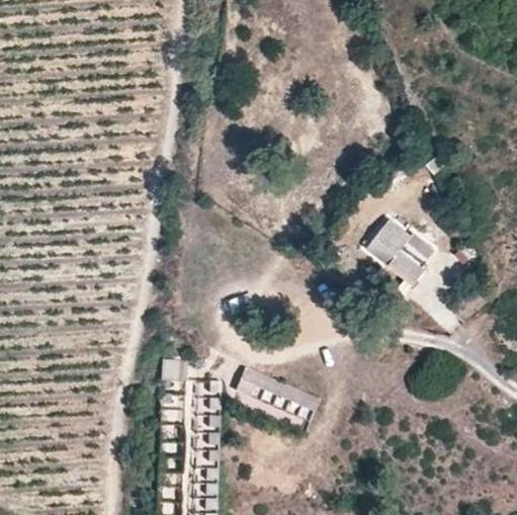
[(437,152),(426,161),(434,170),(445,161),(437,152)]
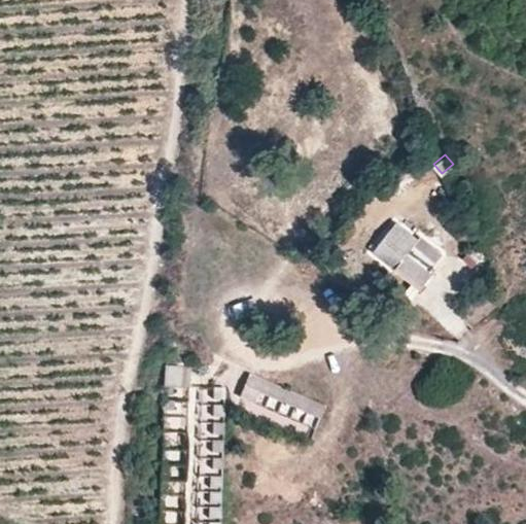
[(374,250),(412,281),(419,288),(435,268),(412,247),(418,239),(396,221),(374,250)]
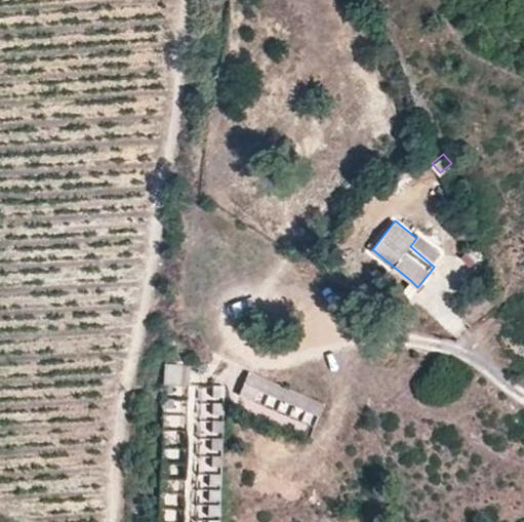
[(470,246),(460,256),(470,265),(478,255),(470,246)]
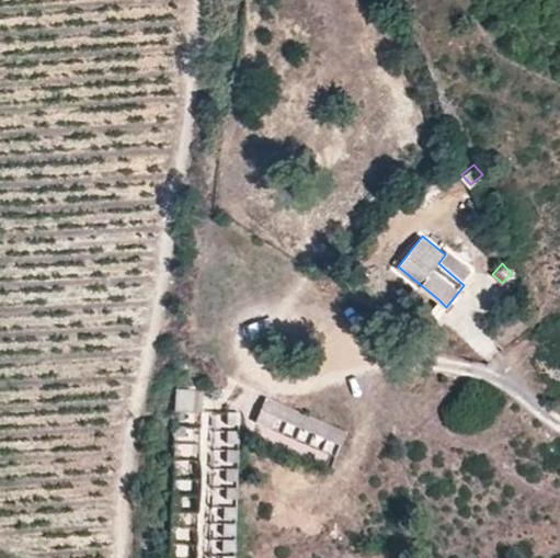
[(446,307),(438,299),(430,309),(437,317),(446,307)]
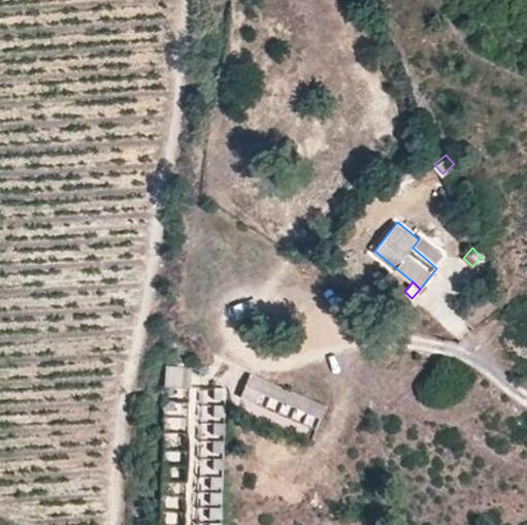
[(320,418),(325,406),(250,374),(239,396),(253,402),(258,391),(320,418)]
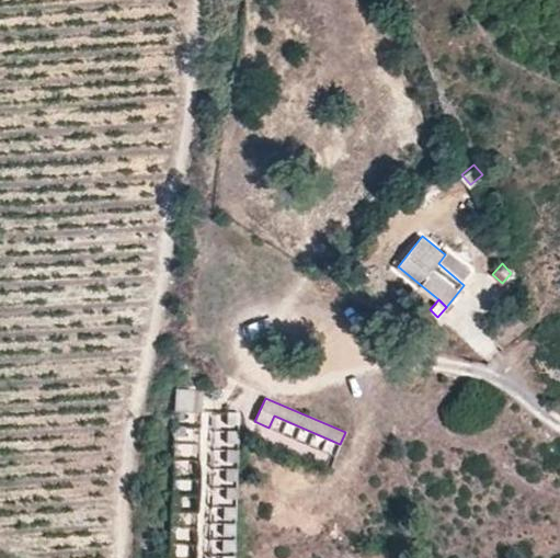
[(201,423),(202,402),(175,402),(174,423),(201,423)]
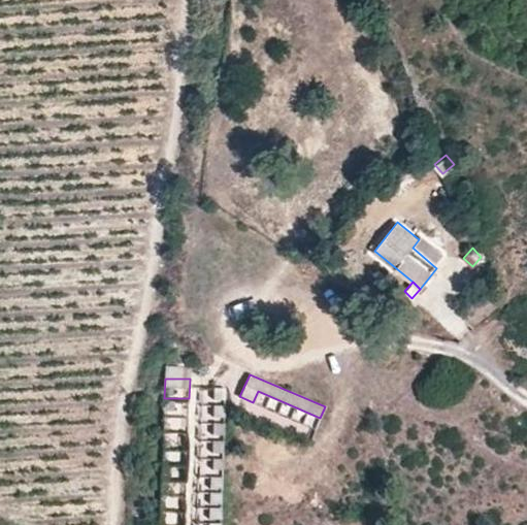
[(224,417),(225,405),(213,404),(212,417),(224,417)]
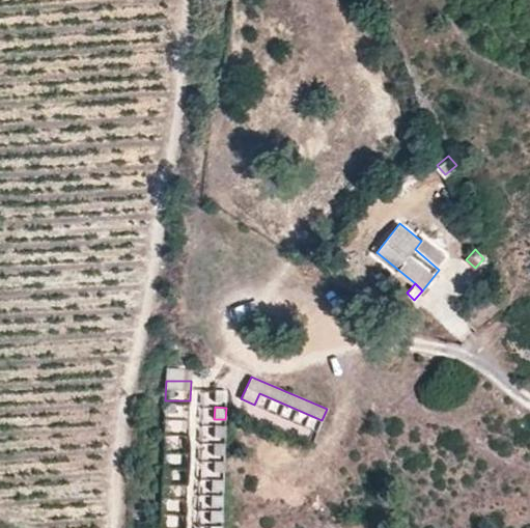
[(225,437),(225,425),(214,425),(214,437),(225,437)]
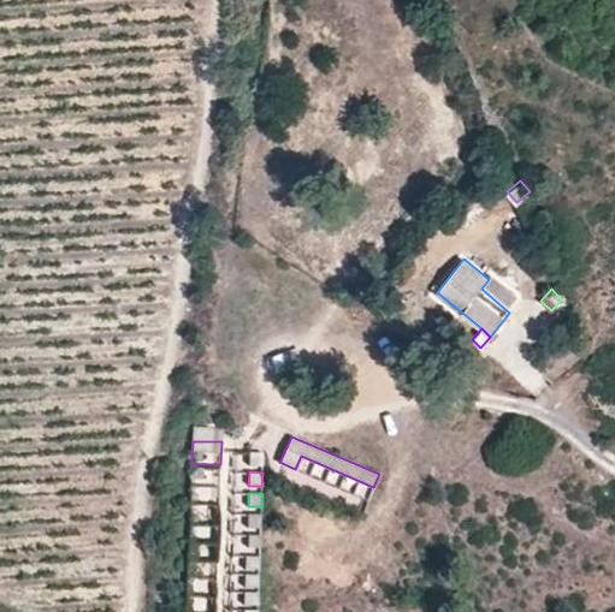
[(261,527),(261,514),(248,514),(248,527),(261,527)]
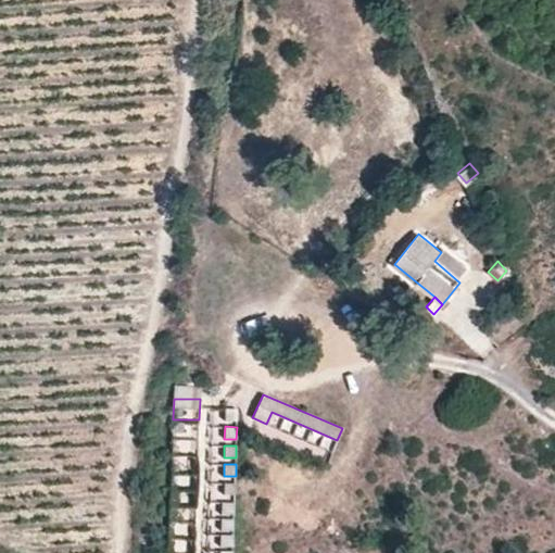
[(235,494),(235,484),(224,484),(223,494),(235,494)]
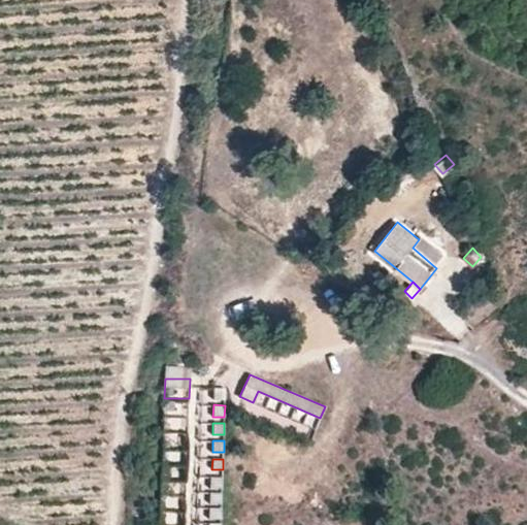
[(222,488),(223,477),(211,477),(211,487),(222,488)]
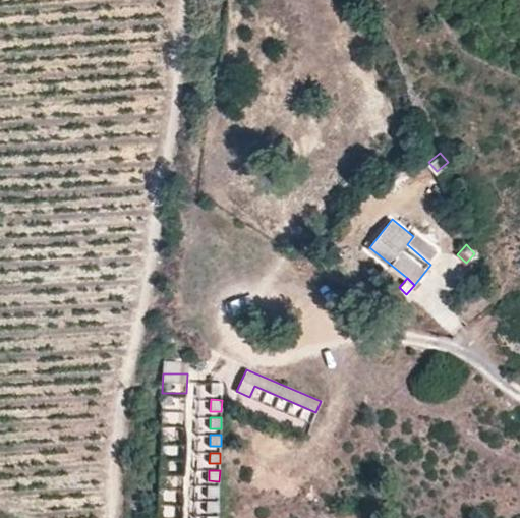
[(219,497),(220,485),(209,485),(208,497),(219,497)]
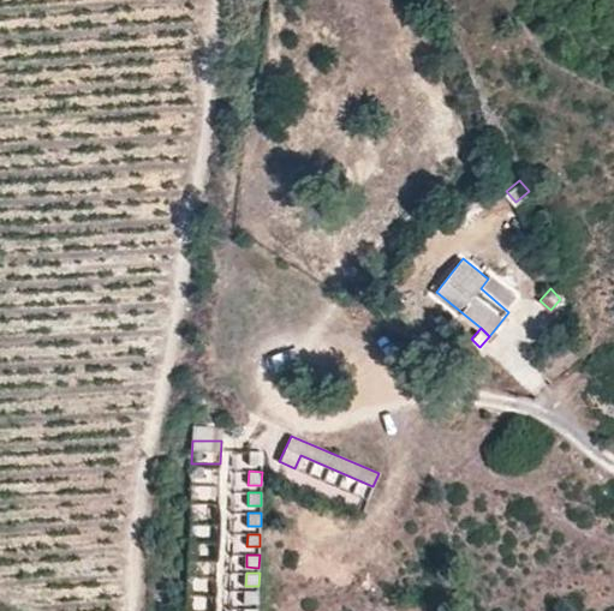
[(258,603),(258,591),(245,589),(245,603),(258,603)]
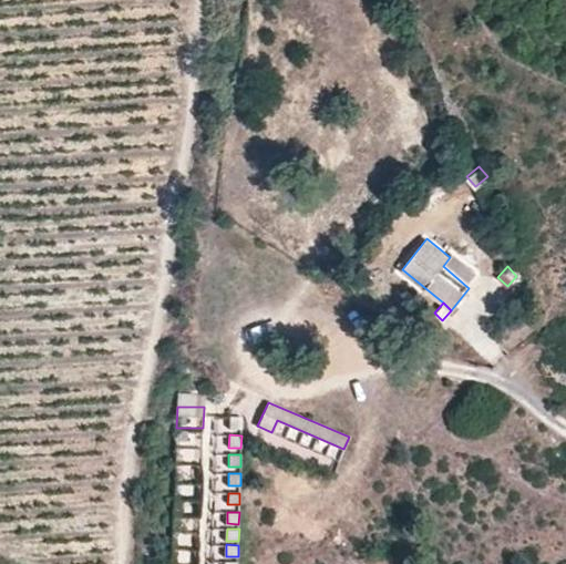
All buildings are outlined.
